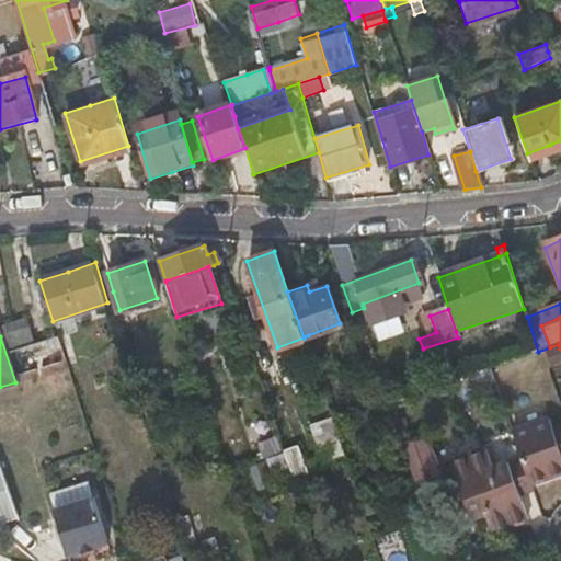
[(330,414),(320,418),(309,422),(323,458),(343,451),(330,414)]
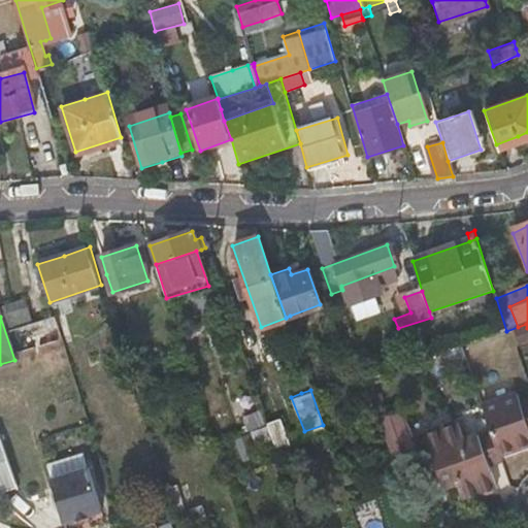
[(527,406),(520,409),(516,398),(481,411),(488,432),(497,459),(527,447),(527,406)]
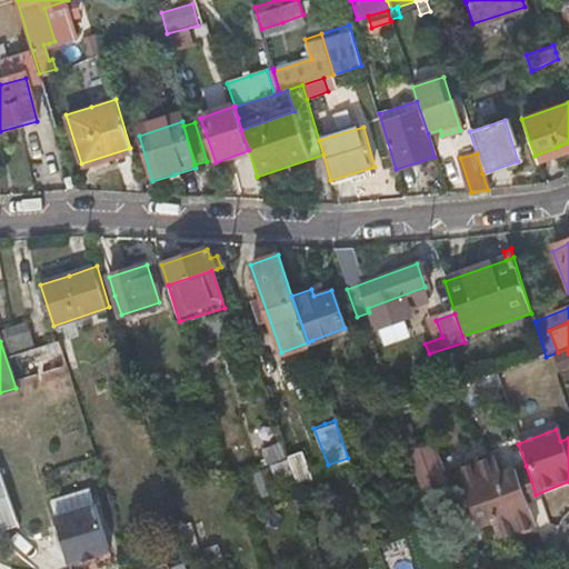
[(435,441),(410,451),(420,475),(443,465),(435,441)]
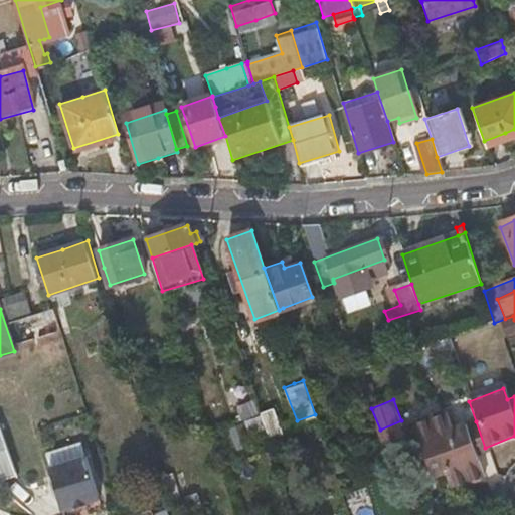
[(485,448),(476,421),(450,432),(444,413),(399,430),(410,461),(421,457),(430,479),(446,474),(451,489),(484,477),(478,458),(488,455),(485,448)]
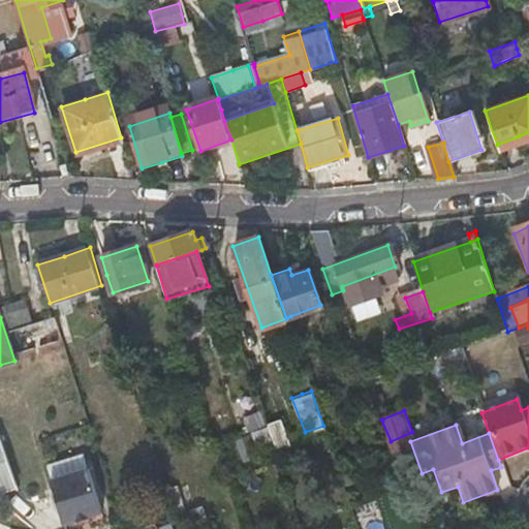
[(0,435),(0,492),(19,485),(0,436),(0,435)]
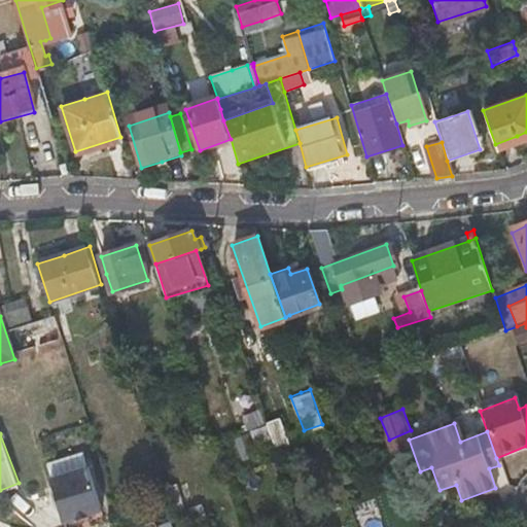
[(92,464),(55,478),(70,519),(70,521),(107,507),(92,464)]
